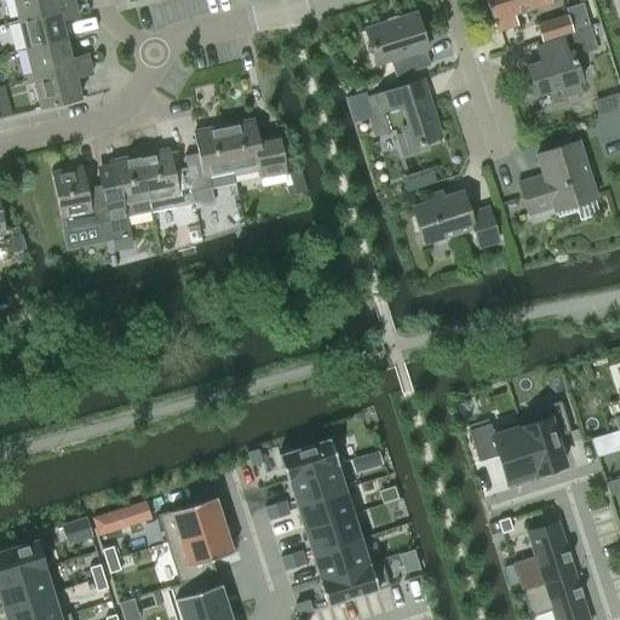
[(15,0),(19,19),(75,6),(73,0),(58,0),(56,1),(55,0),(15,0)]
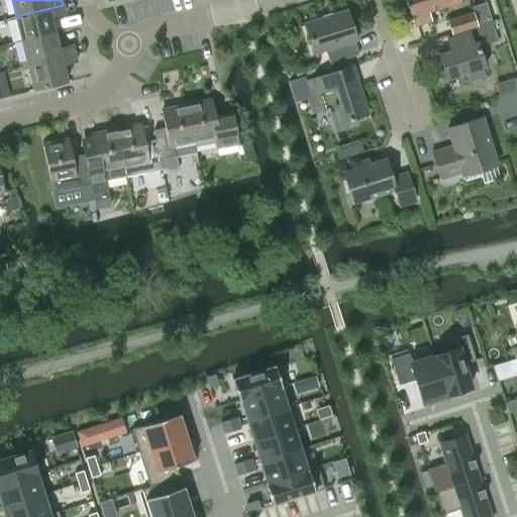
[(459,0),(404,0),(410,16),(413,25),(430,20),(428,11),(460,1),(459,0)]
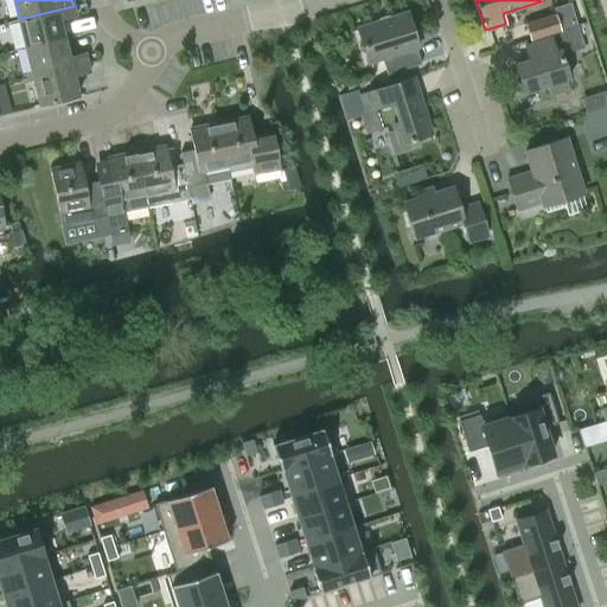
[(25,46),(63,38),(59,19),(75,16),(74,6),(19,19),(25,46)]
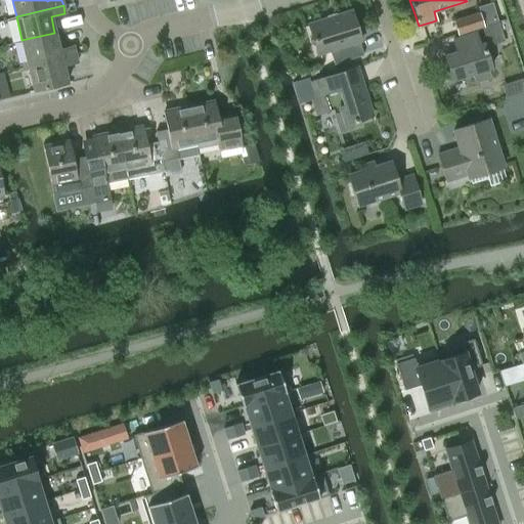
[(308,24),(318,54),(330,51),(334,64),(363,55),(359,42),(361,41),(351,10),(308,24)]
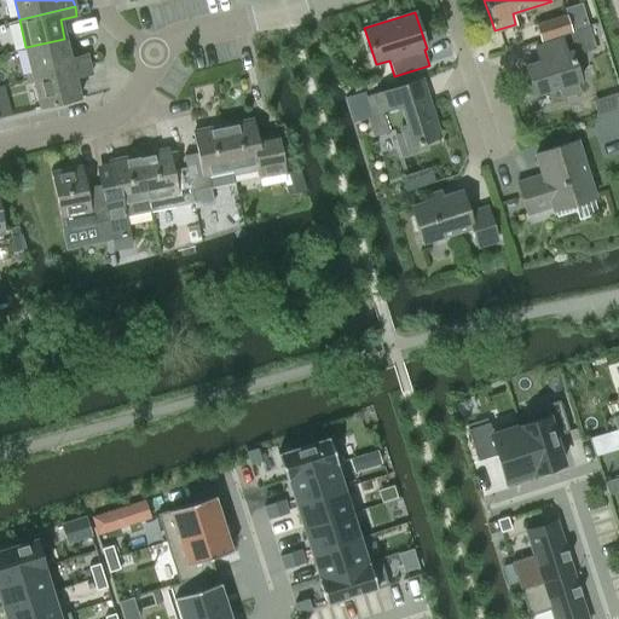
[(541,40),(571,30),(566,15),(536,24),(541,40)]
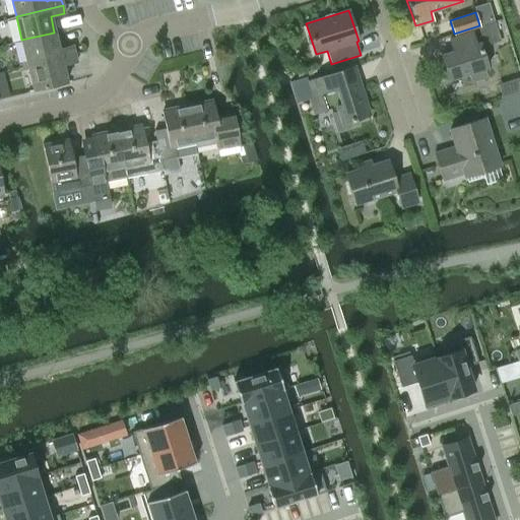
[(495,22),(477,28),(483,47),(501,42),(495,22)]
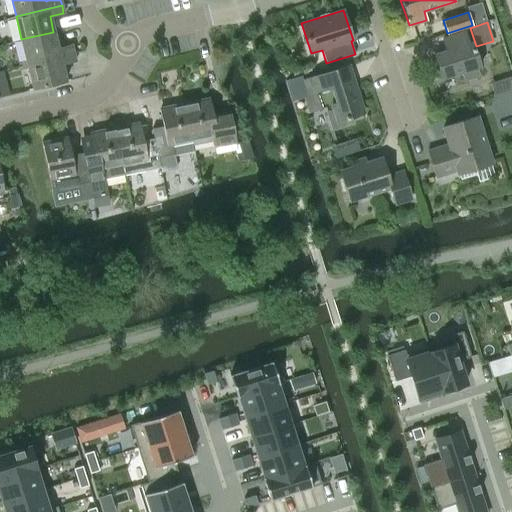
[(444,56),(436,59),(442,78),(461,72),(464,80),(479,75),(477,67),(472,53),(475,52),(472,42),(469,43),(465,31),(442,38),(446,50),(443,51),(444,56)]
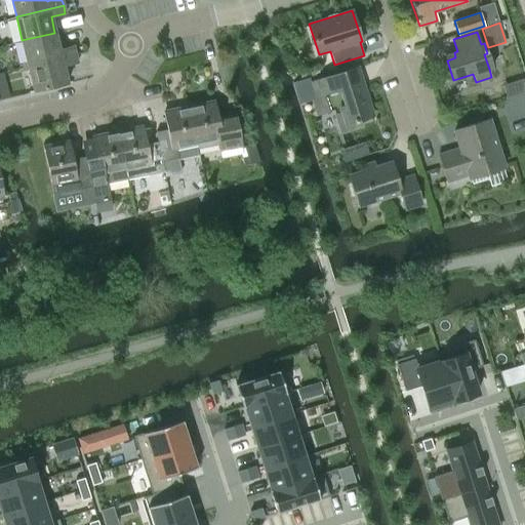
[(28,65),(75,54),(73,46),(58,49),(54,33),(22,40),(28,65)]
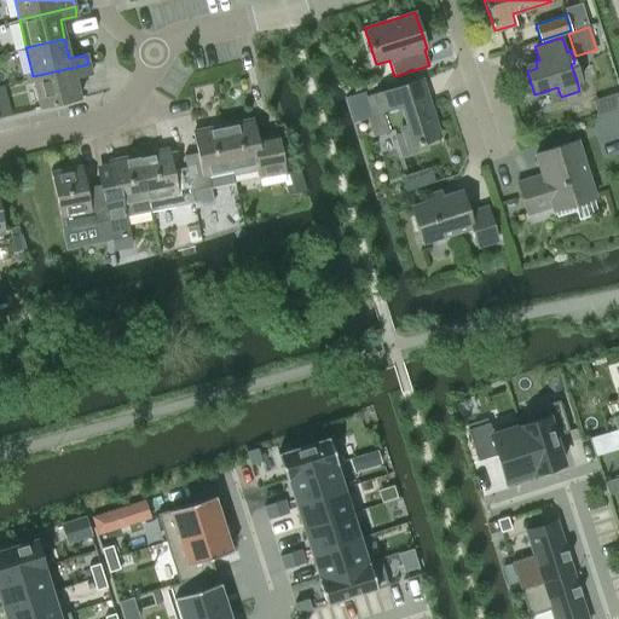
[(91,73),(88,64),(33,76),(39,106),(79,97),(74,77),(91,73)]
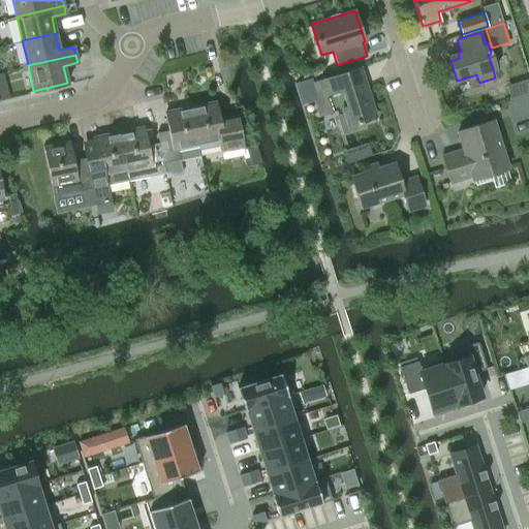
[(312,83),(310,84),(315,100),(320,115),(337,110),(345,133),(365,127),(363,120),(375,117),(364,81),(344,87),(340,74),(312,83)]
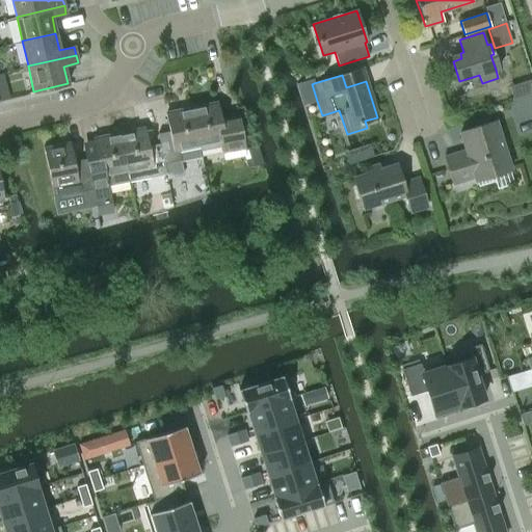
[(297,83),(296,84),(303,106),(304,105),(317,101),(312,84),(314,83),(313,79),(306,81),(300,83),(297,83)]
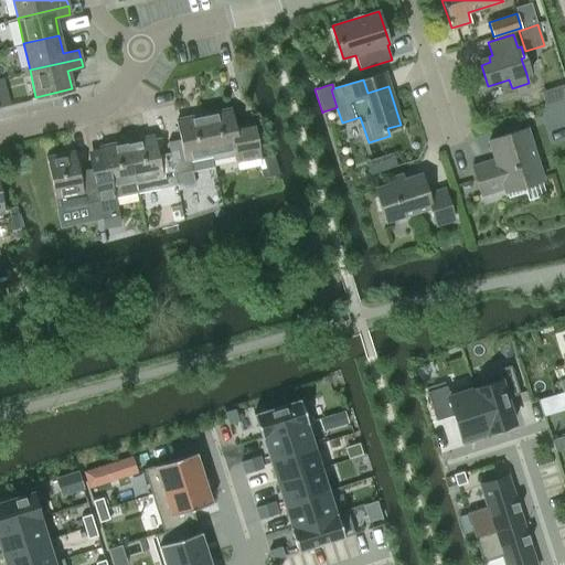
[(225,108),(203,114),(212,155),(212,158),(234,153),(236,161),(254,158),(260,156),(254,125),(247,126),(235,129),(232,109),(226,110),(225,108)]
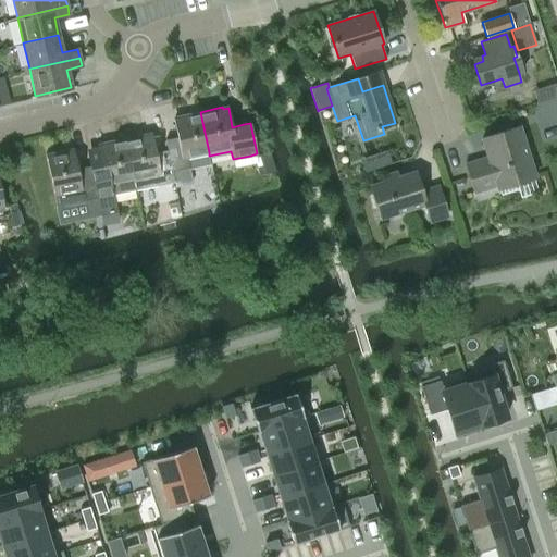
[(177,138),(165,140),(168,150),(172,172),(189,169),(187,158),(209,152),(200,112),(178,116),(180,119),(174,120),(177,138)]
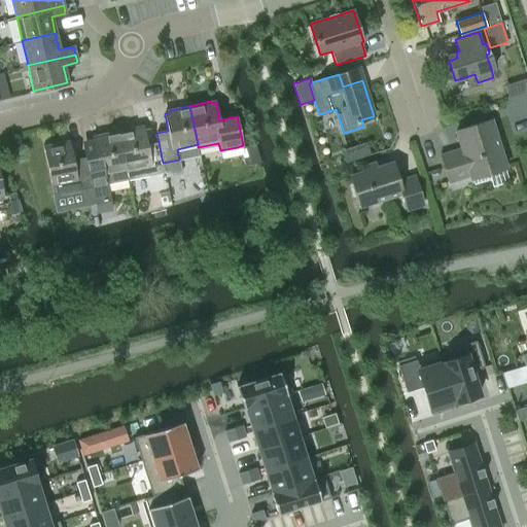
[(461,149),(441,155),(449,181),(469,175),(471,179),(505,168),(490,119),(456,131),(461,149)]
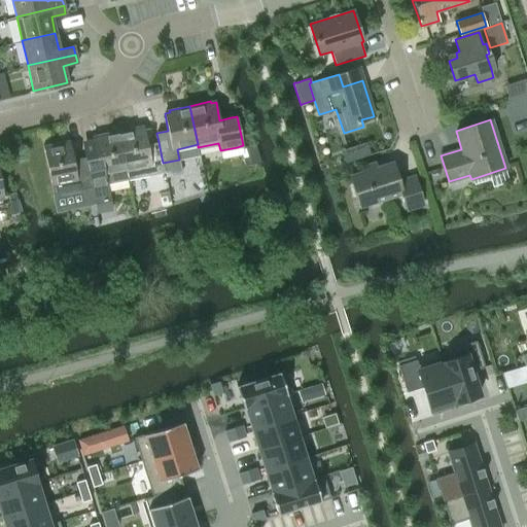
[(138,126),(117,130),(127,177),(147,173),(148,176),(165,173),(163,163),(159,142),(147,144),(143,127),(138,128),(138,126)]
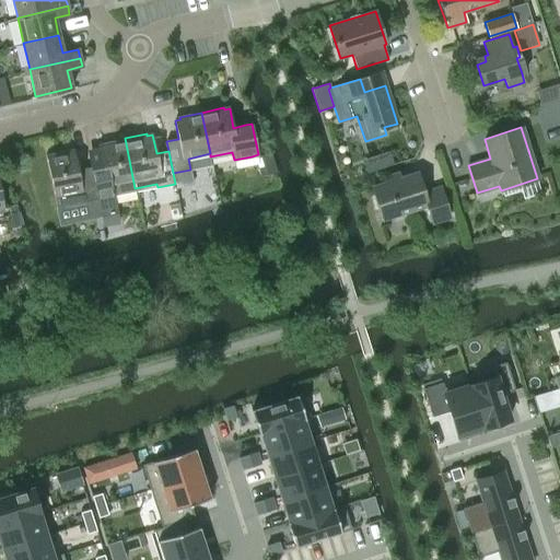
[(101,165),(90,167),(96,199),(100,216),(100,217),(118,213),(114,196),(114,193),(135,188),(125,138),(102,143),(103,146),(97,148),(101,165)]
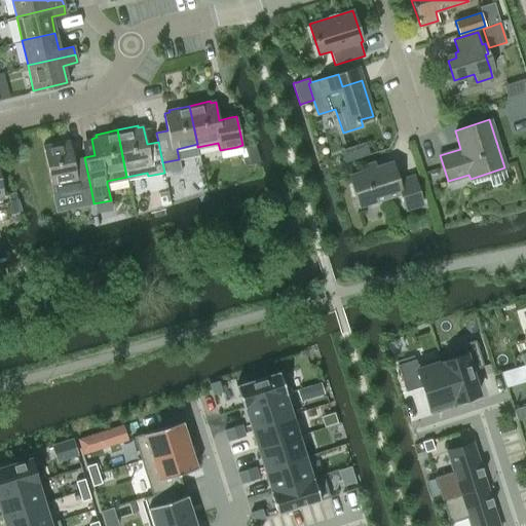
[(64,141),(42,146),(50,184),(52,195),(82,189),(85,204),(94,202),(90,187),(84,157),(73,159),(69,143),(64,144),(64,141)]
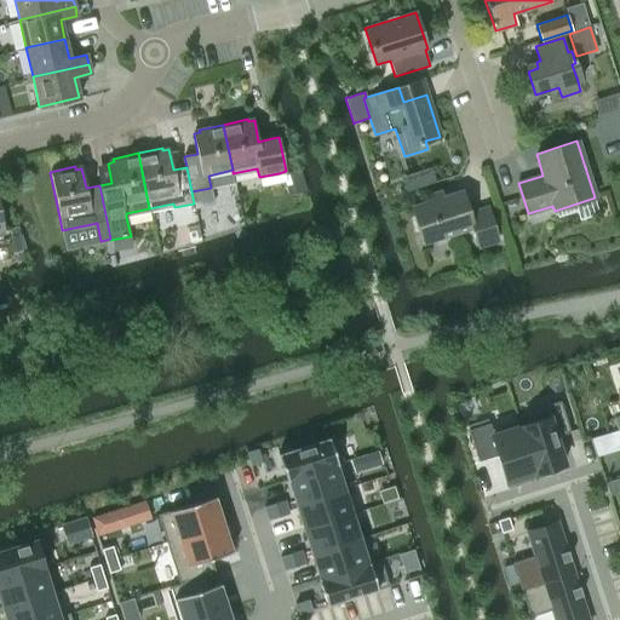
[(286,173),(281,174),(283,182),(288,196),(305,191),(298,168),(293,171),(286,173)]
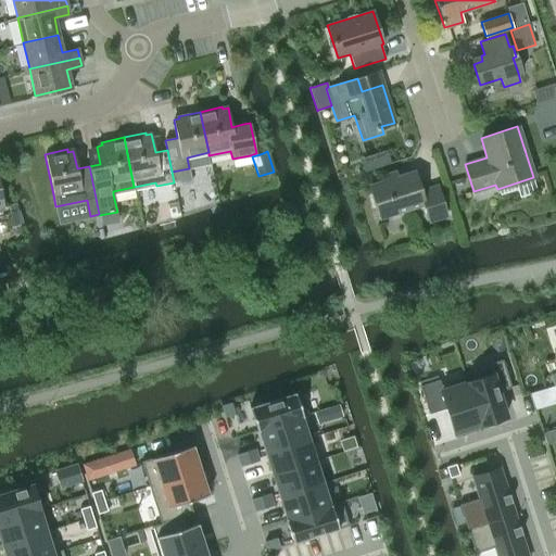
[(379,217),(424,203),(429,220),(446,215),(438,186),(420,191),(415,172),(369,186),(379,217)]
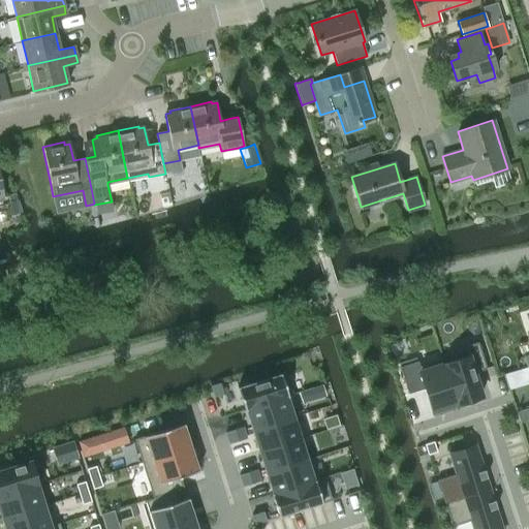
[(9,203),(6,204),(9,215),(9,216),(18,214),(14,201),(9,203)]
